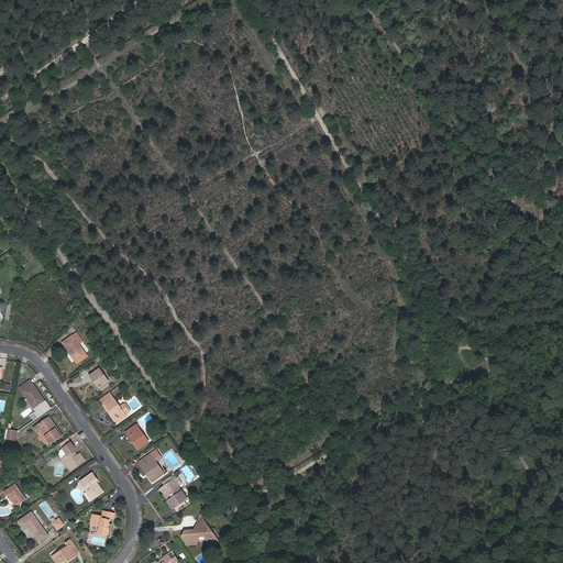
[(62,343),(69,353),(70,352),(75,359),(84,352),(73,335),(62,343)]
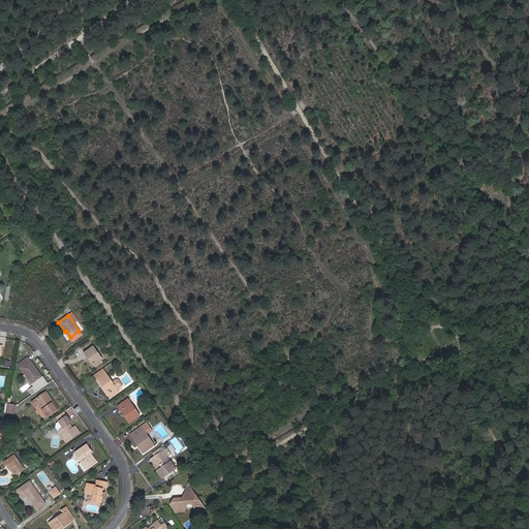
[(66,331),(65,332),(70,339),(80,332),(79,331),(70,337),(66,331)]
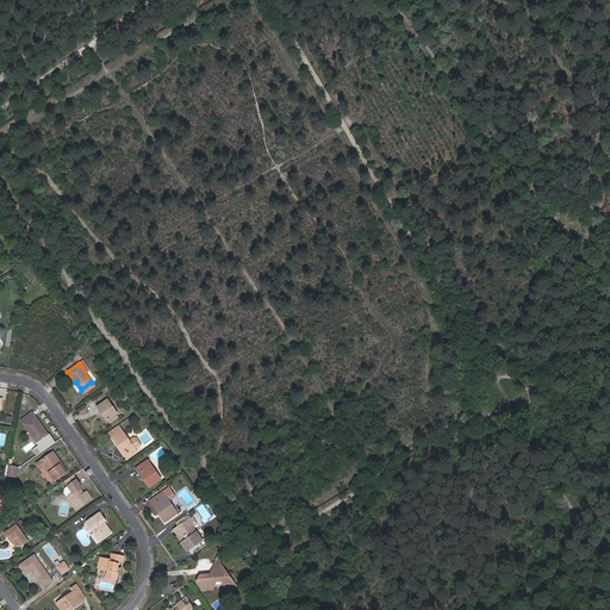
[(109,421),(117,415),(118,415),(107,400),(98,408),(107,422),(109,421)]
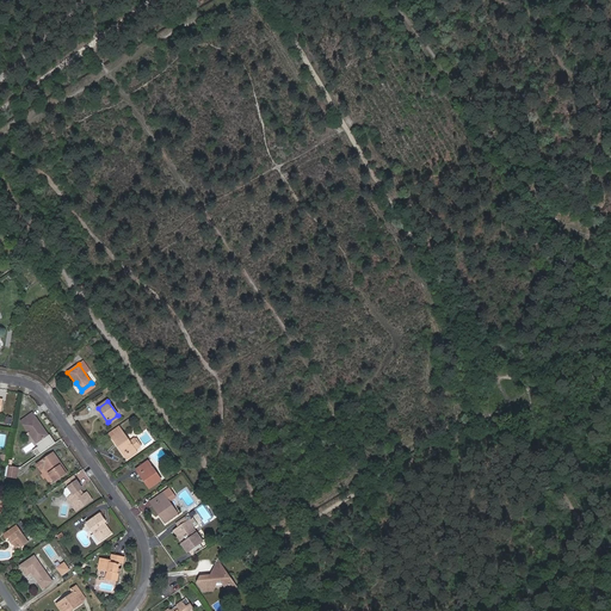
[(32,413),(31,414),(47,437),(48,436),(32,413)]
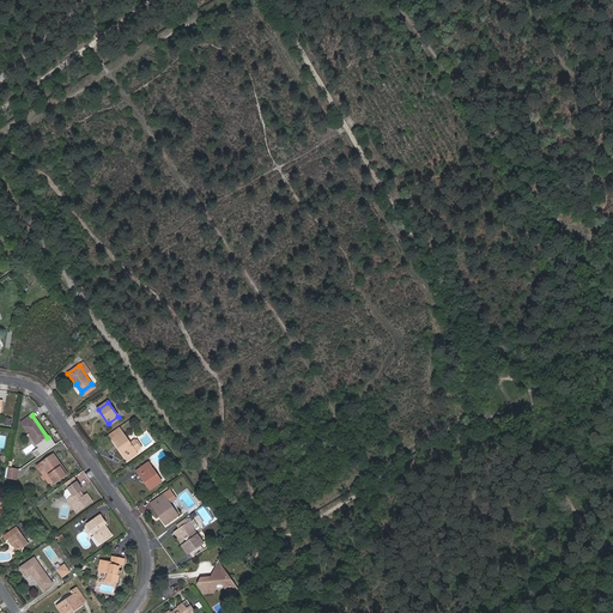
[(47,438),(31,416),(20,423),(37,445),(47,438)]
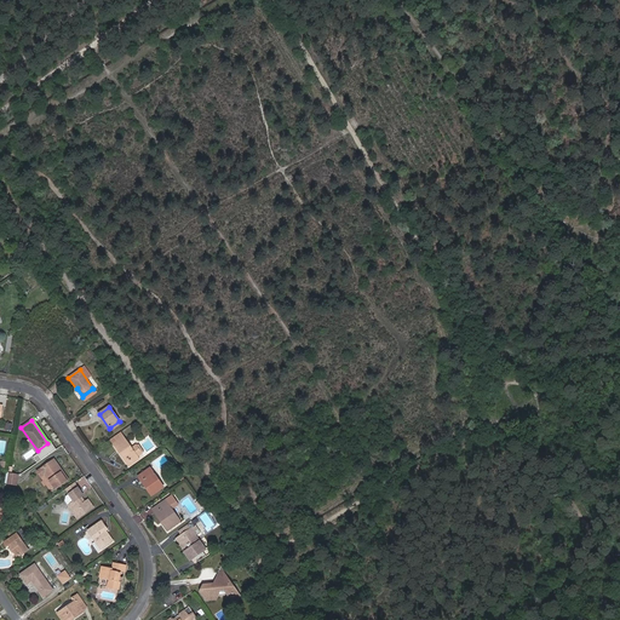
[(114,445),(118,451),(119,449),(125,458),(124,459),(126,463),(137,455),(138,457),(142,454),(142,453),(137,446),(136,446),(132,448),(124,437),(114,445)]
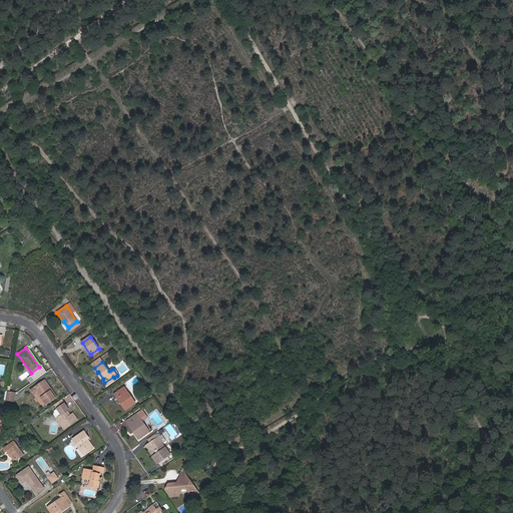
[(114,379),(114,378),(113,377),(104,383),(105,385),(114,379)]
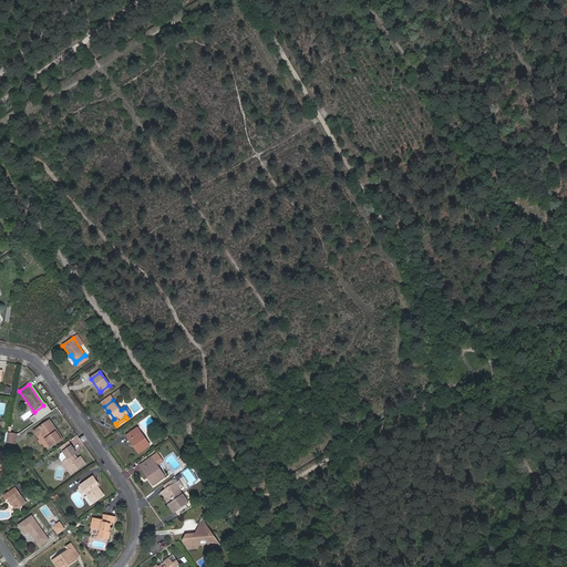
[(35,430),(39,435),(41,434),(50,447),(61,440),(57,434),(58,433),(50,421),(35,430)]
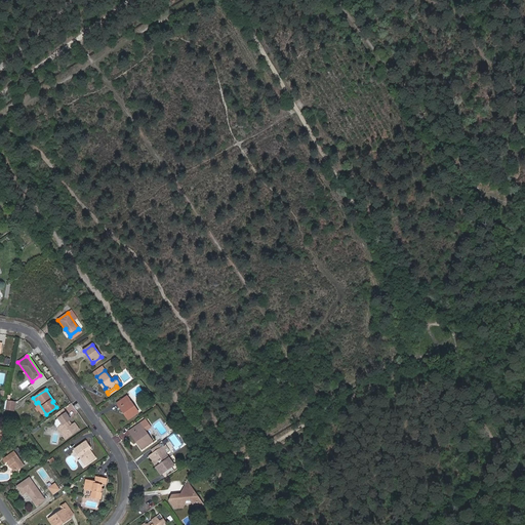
[(117,404),(124,414),(126,413),(129,418),(138,412),(127,397),(117,404)]
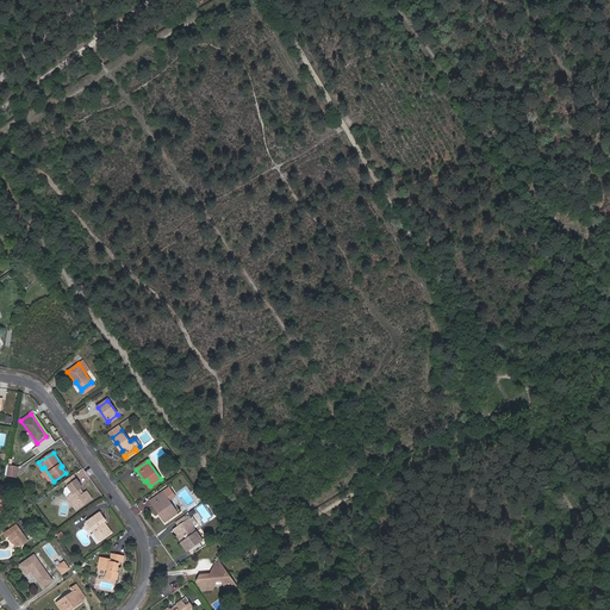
[(10,466),(8,474),(18,477),(19,468),(10,466)]
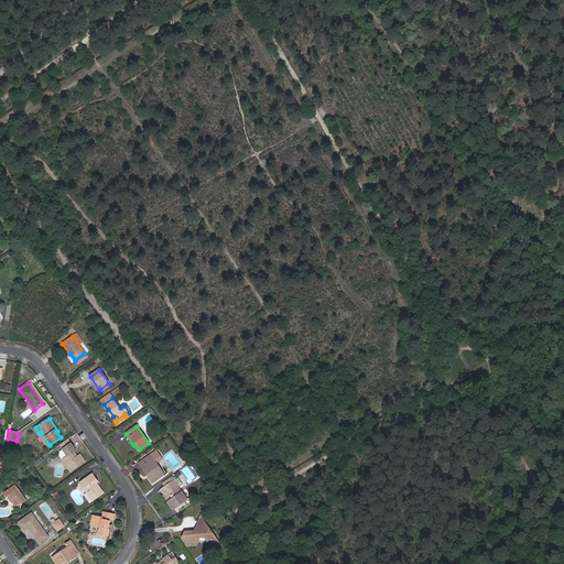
[(60,446),(63,451),(72,445),(68,441),(60,446)]
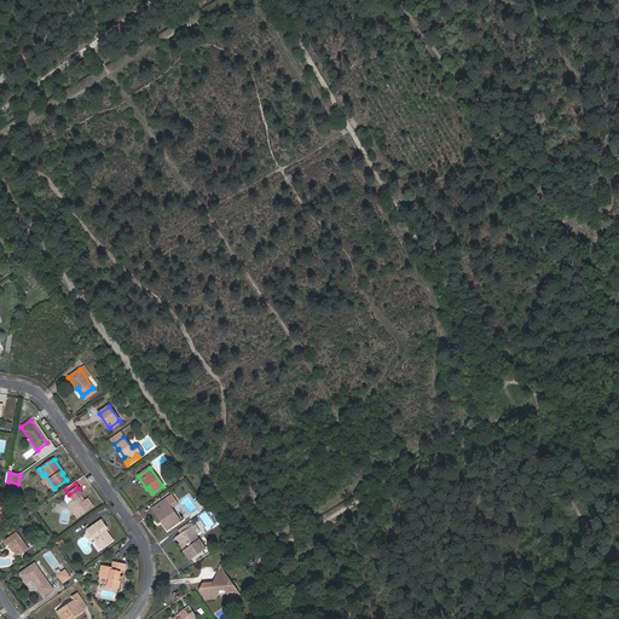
[(79,489),(69,495),(74,502),(68,505),(77,518),(93,507),(88,499),(86,501),(82,503),(79,498),(82,496),(84,495),(79,489)]
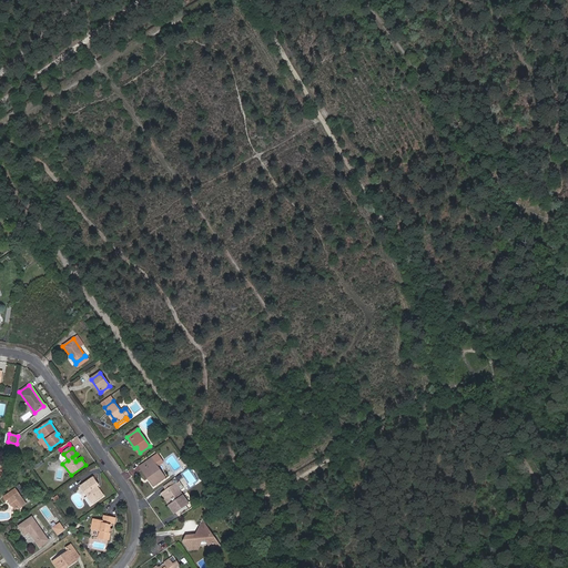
[(163,463),(158,454),(151,458),(154,462),(143,469),(151,480),(150,482),(153,486),(165,478),(158,466),(163,463)]
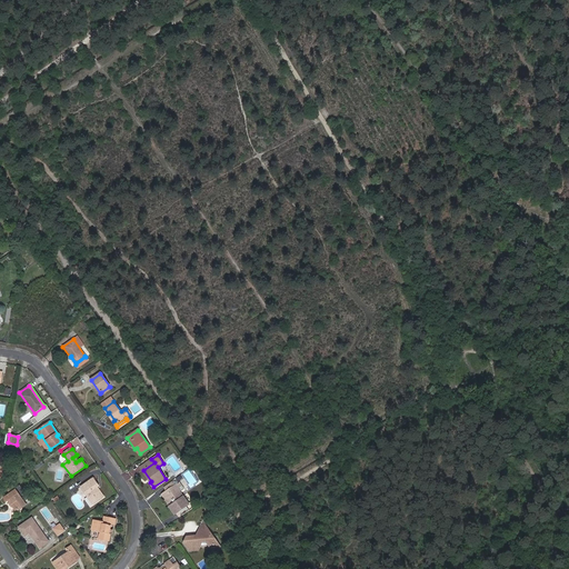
[(143,470),(155,462),(151,459),(140,468),(150,482),(151,481),(143,470)]
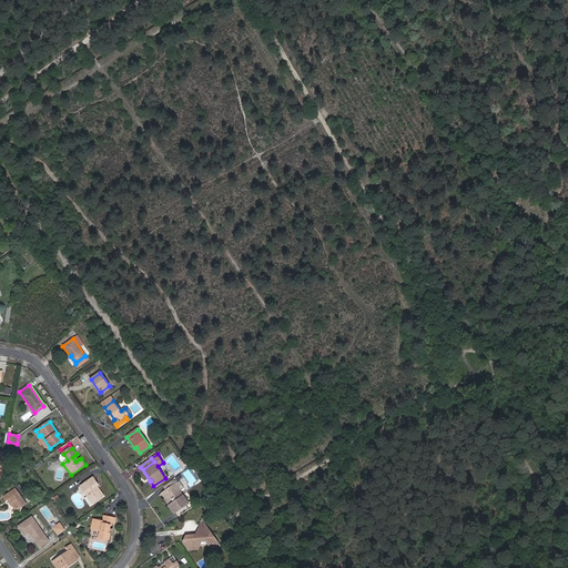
[(95,487),(97,486),(99,486),(93,478),(81,486),(93,504),(102,497),(95,487)]
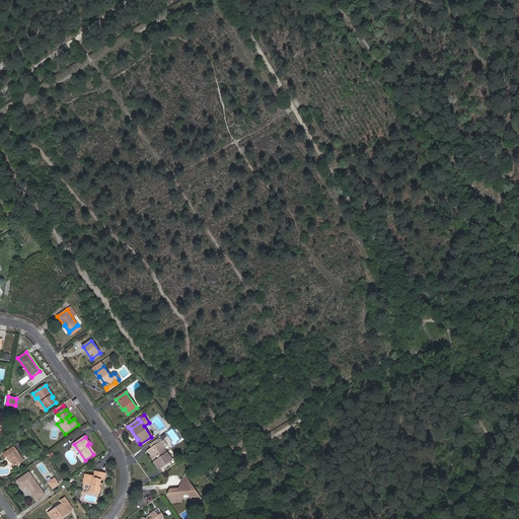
[(150,445),(152,448),(159,442),(158,439),(150,445)]
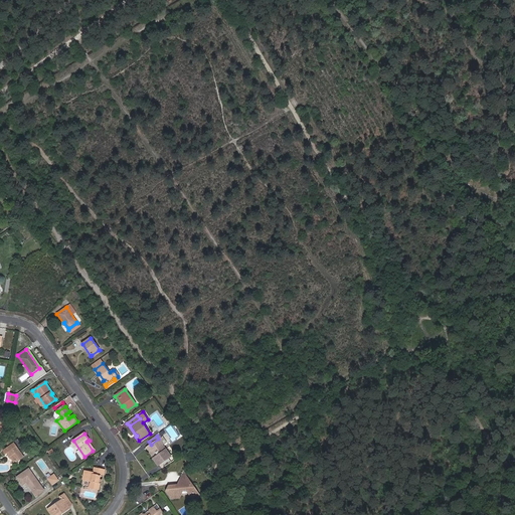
[(164,468),(172,462),(169,458),(171,457),(158,439),(151,445),(149,446),(155,454),(156,453),(158,455),(156,457),(161,464),(164,468)]
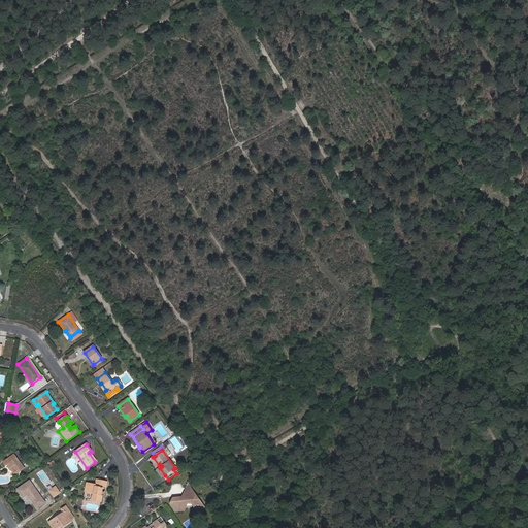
[(19,470),(20,471),(24,468),(11,452),(6,455),(9,459),(3,463),(5,466),(7,465),(9,467),(8,467),(10,470),(11,470),(13,473),(19,470)]
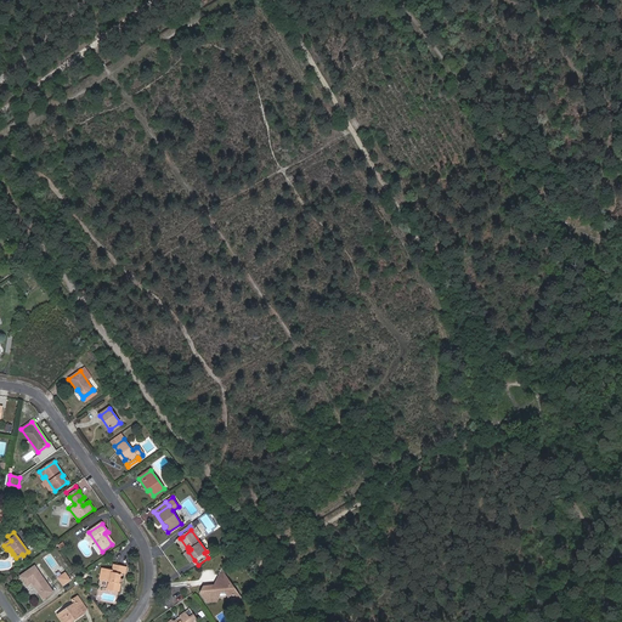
[(180,538),(177,541),(186,553),(188,552),(191,549),(188,547),(187,548),(180,538)]
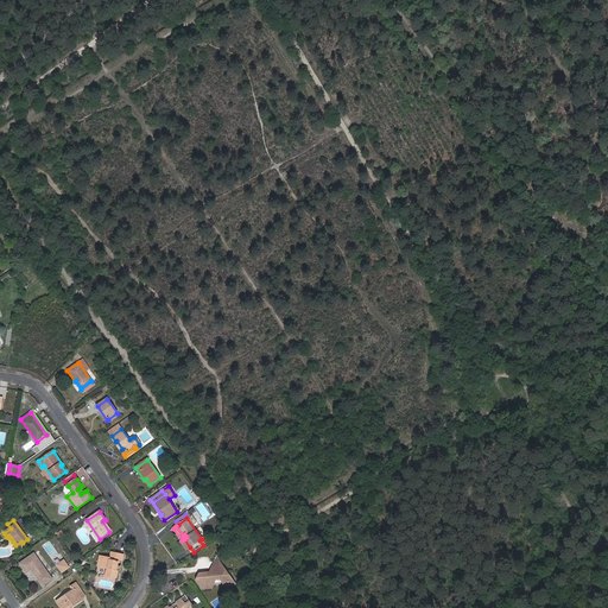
[(220,544),(225,552),(230,548),(225,540),(220,544)]
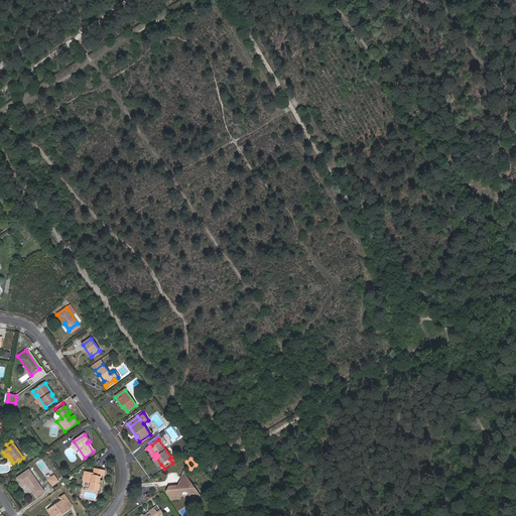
[(101,477),(102,477),(103,471),(94,469),(93,474),(85,472),(83,481),(91,483),(90,489),(99,491),(100,485),(99,485),(101,477)]
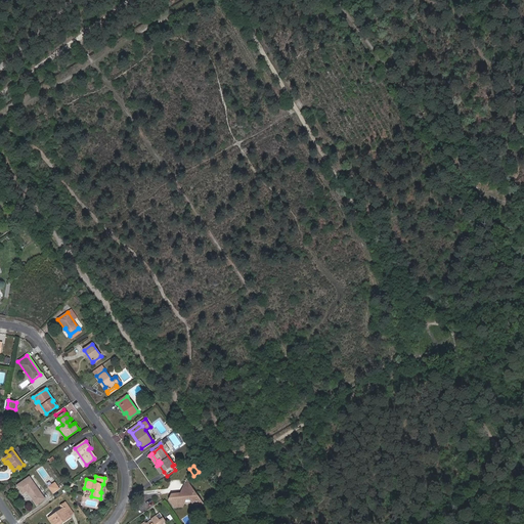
[(27,490),(37,505),(45,498),(30,477),(17,486),(23,493),(27,490)]
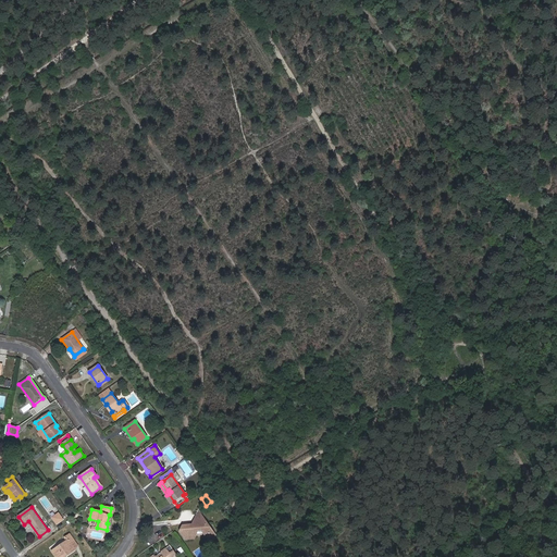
[(61,511),(52,517),(58,524),(65,519),(61,511)]
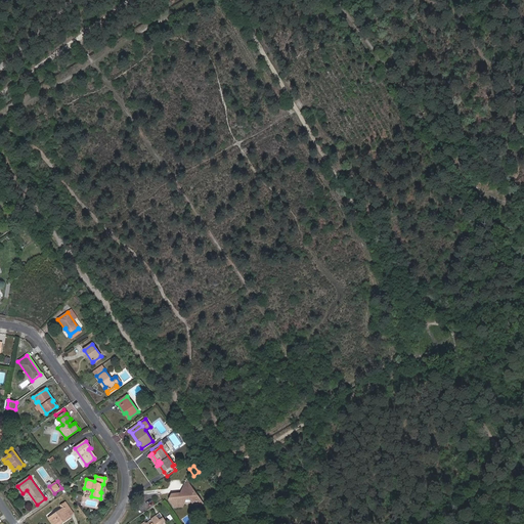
[(179,495),(178,493),(172,494),(169,500),(174,508),(182,507),(184,503),(182,499),(190,498),(191,501),(197,509),(201,509),(203,504),(188,483),(186,483),(181,493),(182,494),(179,495)]
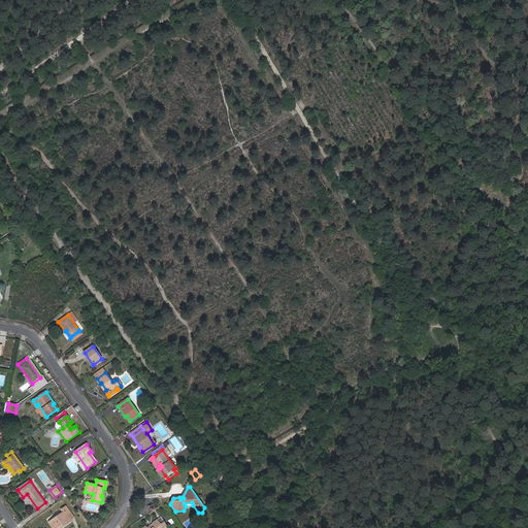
[(65,512),(51,522),(54,527),(58,527),(66,523),(68,524),(71,521),(70,520),(74,517),(66,506),(63,508),(65,512)]
